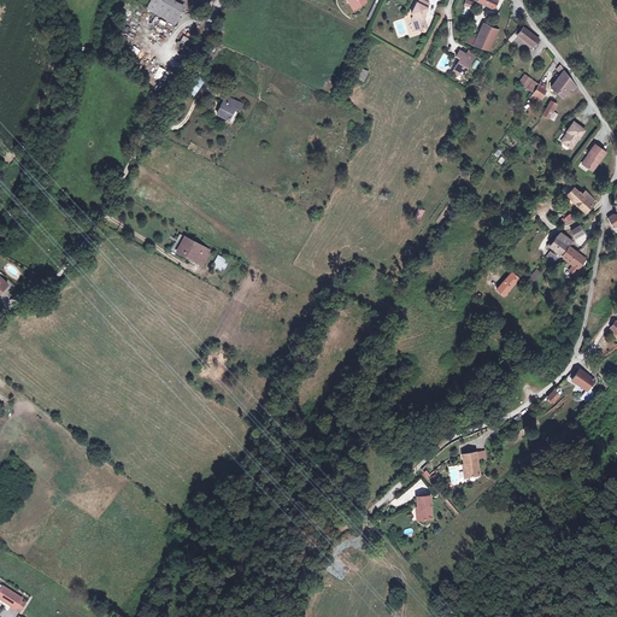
[(182,5),(174,0),(151,0),(146,9),(171,23),(182,5)]
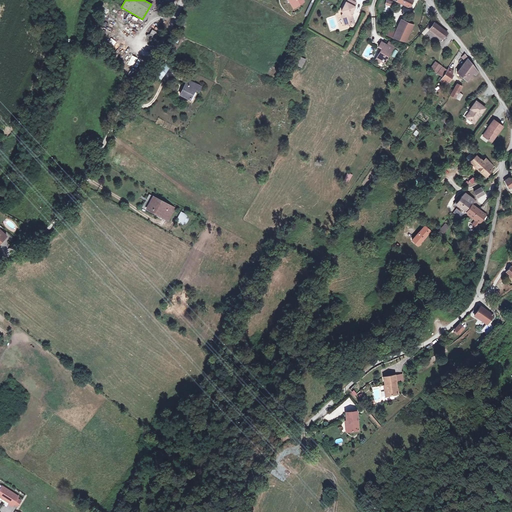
[(392,0),(393,0),(410,8),(413,1),(411,0),(392,0)]
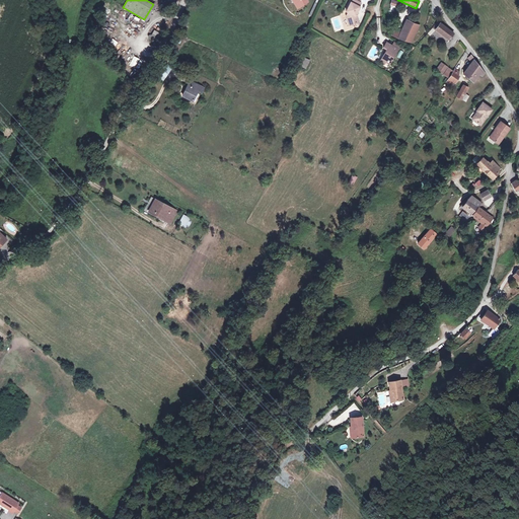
[(350,3),(345,12),(347,13),(346,16),(349,25),(358,22),(356,17),(355,16),(359,7),(351,3),(350,3)]
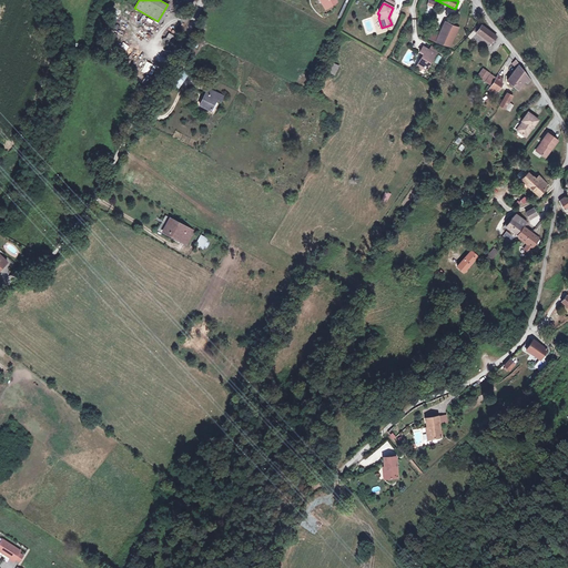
[(459,29),(445,22),(439,34),(436,41),(450,47),(459,29)]
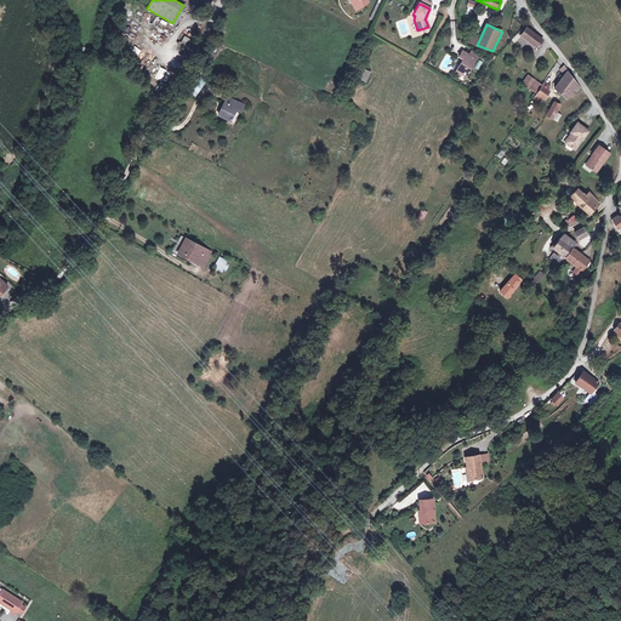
[(542,40),(525,26),(518,33),(522,35),(536,47),(542,40)]
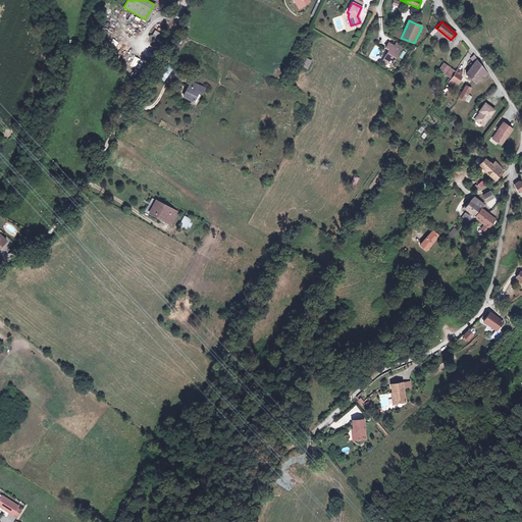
[(404,32),(397,30),(394,36),(401,38),(404,32)]
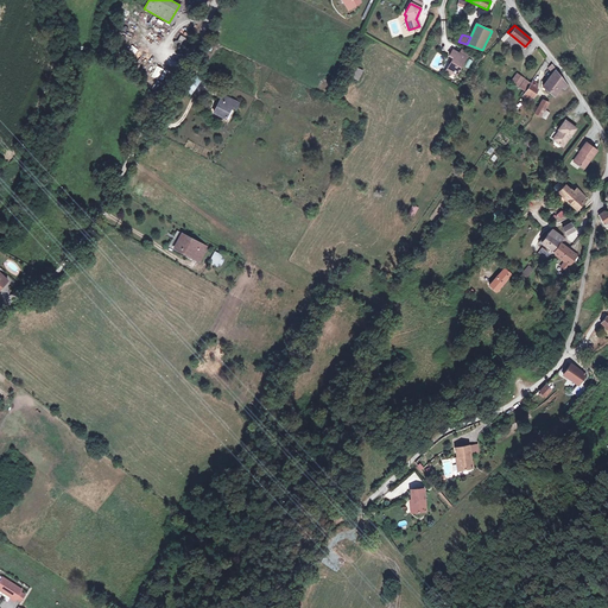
[(188,40),(178,36),(173,46),(182,51),(188,40)]
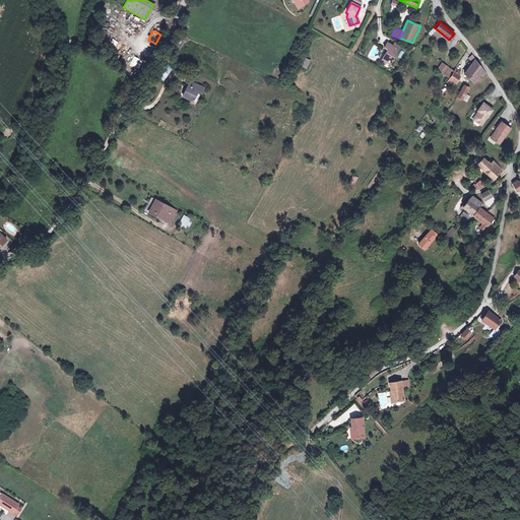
[(393,46),(387,43),(384,48),(388,50),(383,59),(387,61),(391,63),(399,49),(393,46)]
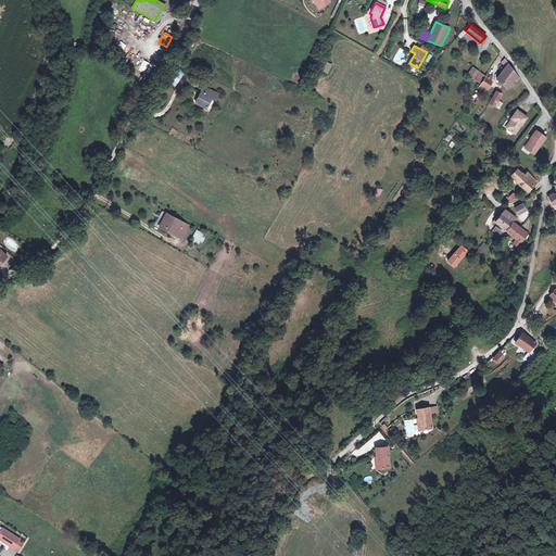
[(509,62),(505,58),(502,62),(505,67),(497,79),(507,88),(514,79),(518,81),(520,78),(508,64),(509,62)]
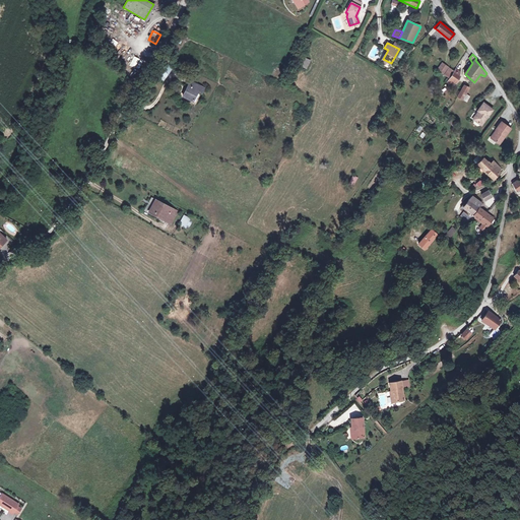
[(130,66),(136,68),(139,58),(133,56),(130,66)]
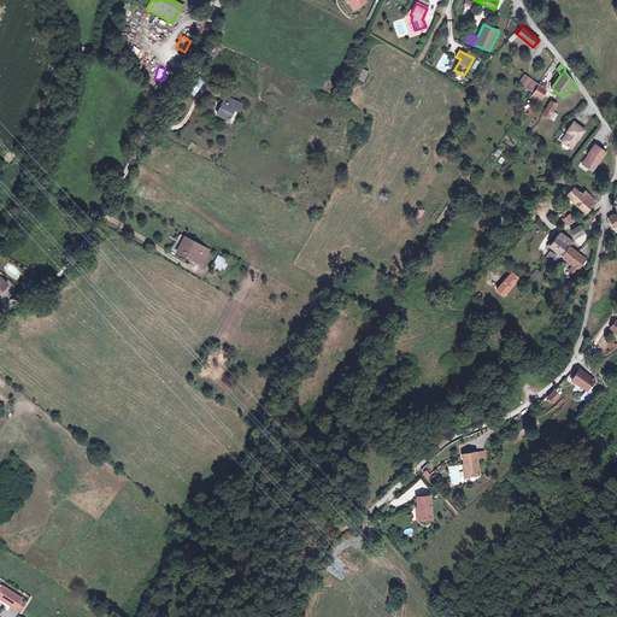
[(357,80),(364,82),(369,72),(362,69),(357,80)]
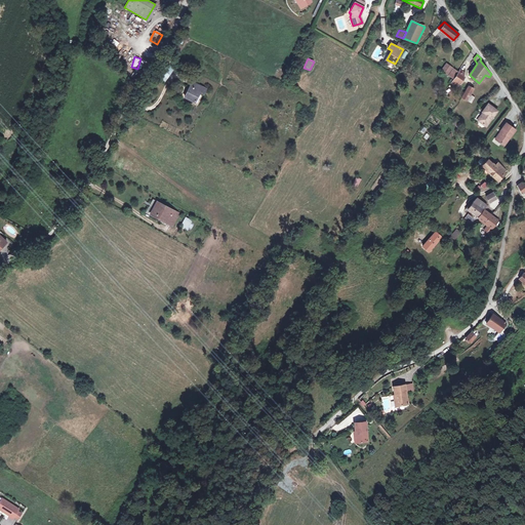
[(165,67),(167,64),(161,59),(155,70),(161,74),(165,67)]
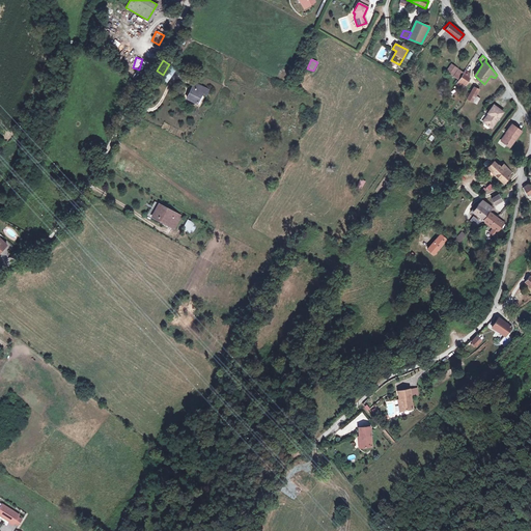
[(456,67),(450,64),(446,72),(452,75),(456,67)]
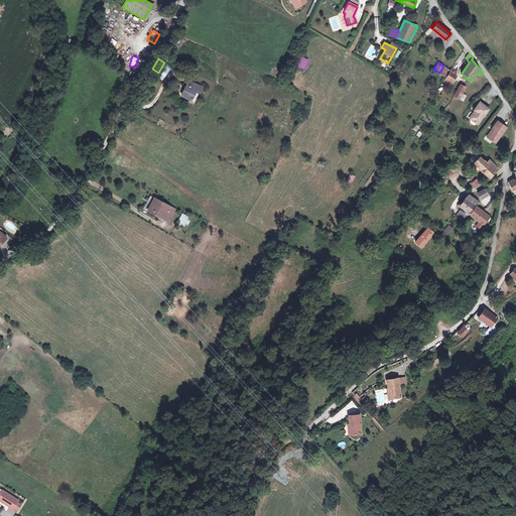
[(168,70),(162,66),(158,73),(164,76),(168,70)]
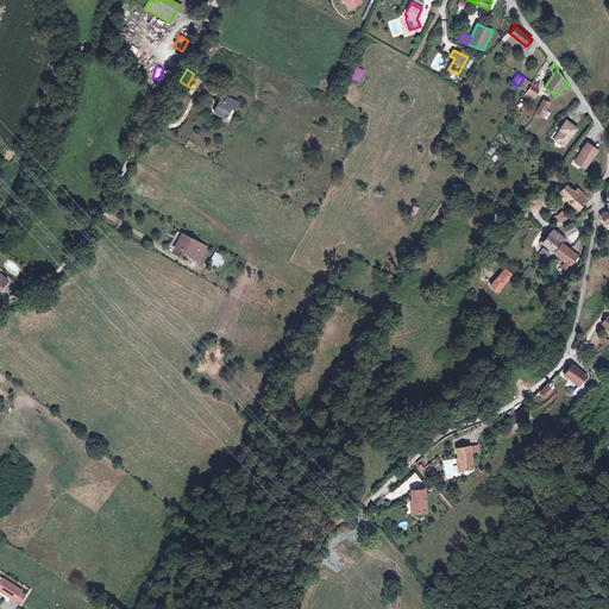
[(532,83),(525,79),(520,88),(526,92),(532,83)]
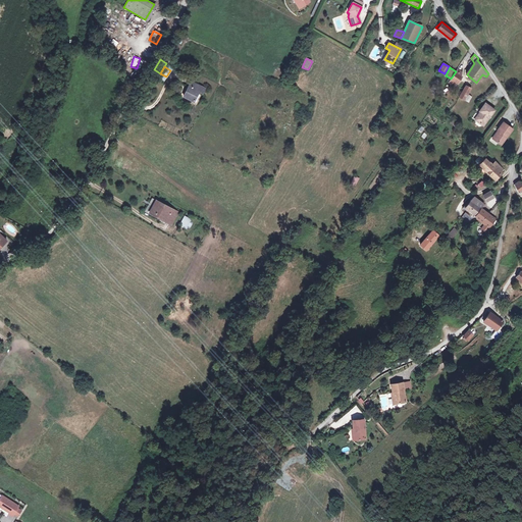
[(462,72),(457,69),(456,71),(451,79),(450,81),(457,85),(463,75),(461,74),(462,72)]
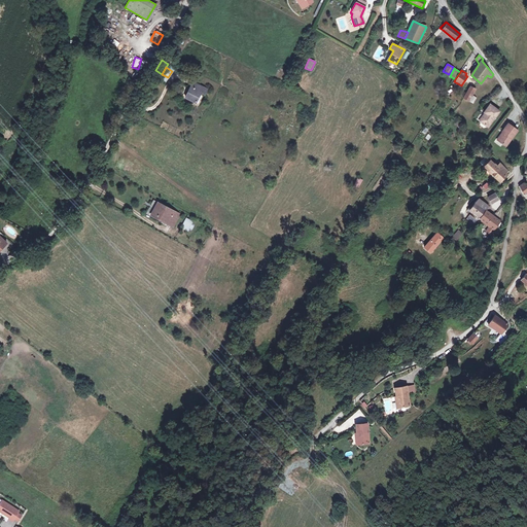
[(207,90),(196,84),(194,89),(190,86),(184,97),(196,103),(201,94),(204,95),(207,90)]
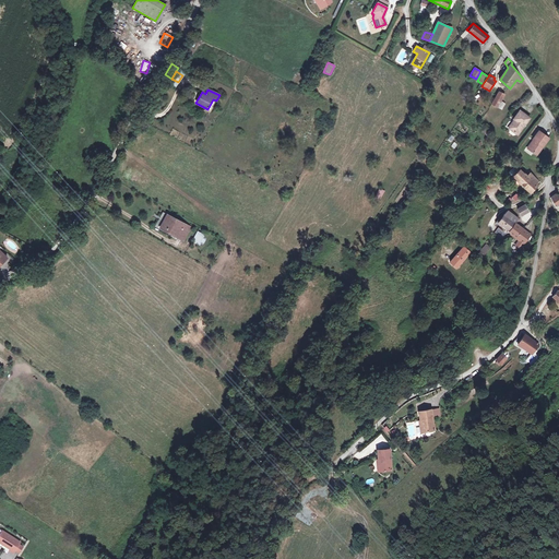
[(504,94),(499,91),(492,104),(498,106),(501,100),(504,94)]
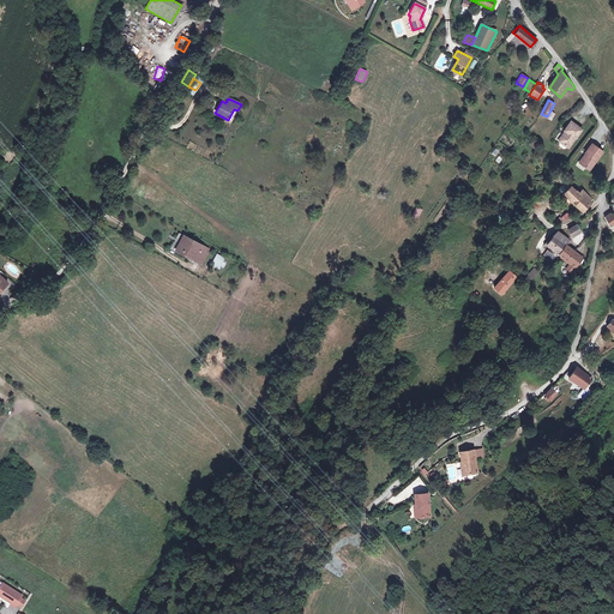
[(583,130),(571,121),(565,131),(566,131),(567,132),(561,142),(570,148),(583,130)]
